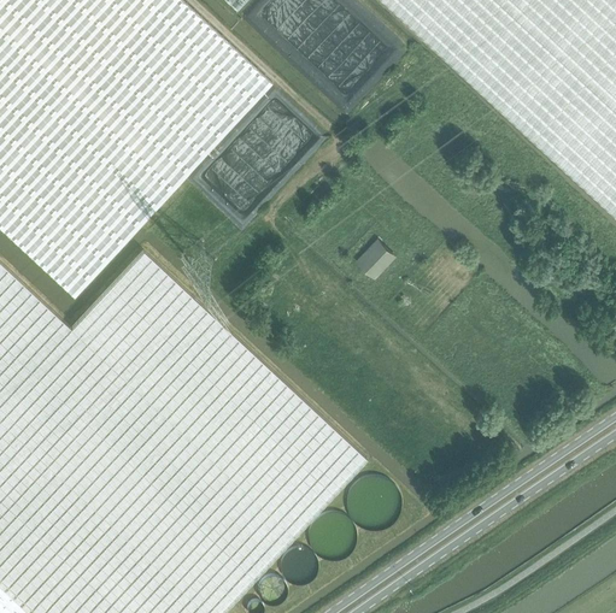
[(179,0),(0,0),(0,229),(75,299),(273,86),(179,0)]
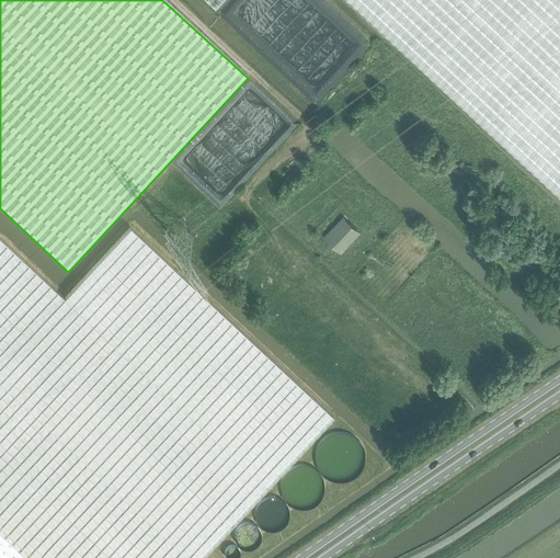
[(203,0),(216,11),(226,0),(203,0)]
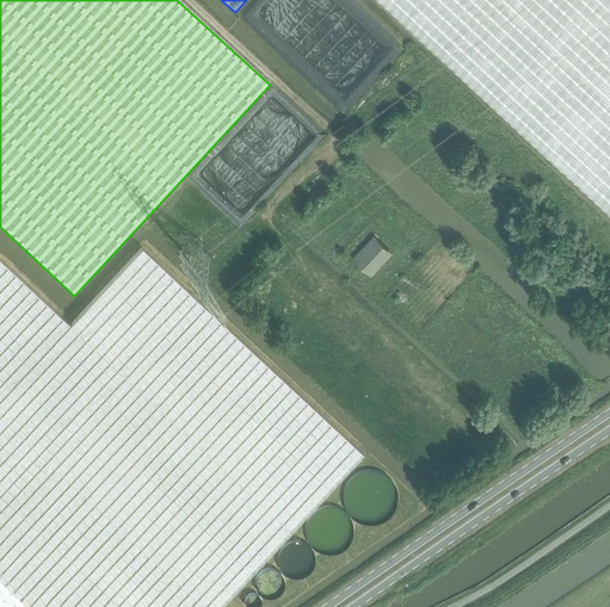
[(390,259),(386,253),(376,243),(373,240),(347,266),(353,272),(357,267),(370,279),(390,259)]
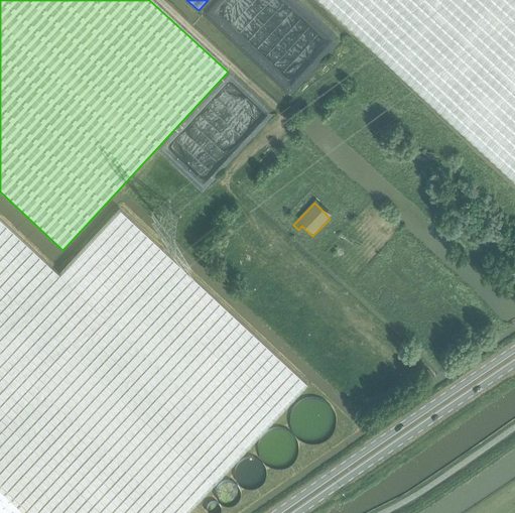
[(187,512),(306,387),(120,213),(59,277),(0,221),(0,512),(187,512)]
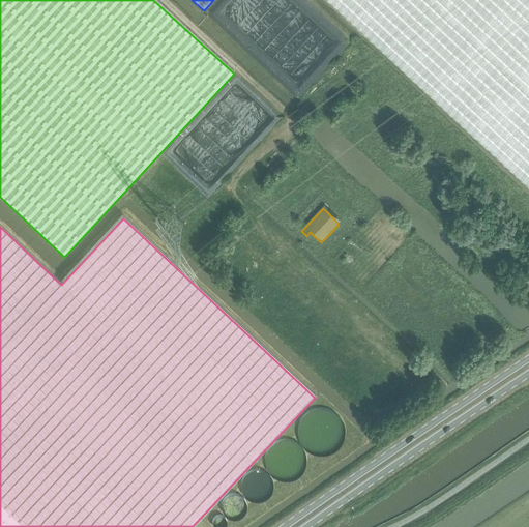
[(271,490),(271,489),(271,486),(270,484),(269,480),(267,477),(264,475),(262,474),(259,473),(256,472),(253,472),(248,473),(245,475),(243,476),(241,479),(239,481),(238,485),(238,489),(238,492),(239,495),(240,498),(242,500),(244,502),(247,504),(250,505),(254,506),(257,505),(261,504),(263,503),(267,501),(268,499),(270,495),(271,493),(271,490)]
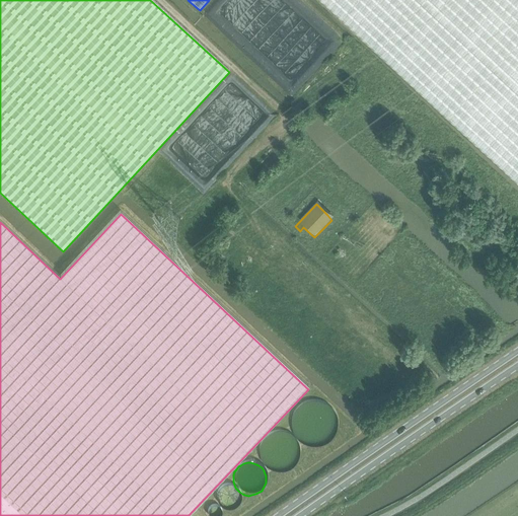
[(240,505),(239,502),(239,499),(237,496),(235,493),(232,491),(229,490),(226,489),(223,488),(219,489),(217,490),(214,491),(212,493),(210,496),(208,499),(208,502),(207,505),(208,508),(209,511),(210,513),(211,515),(236,515),(237,514),(238,511),(239,508),(240,505)]
